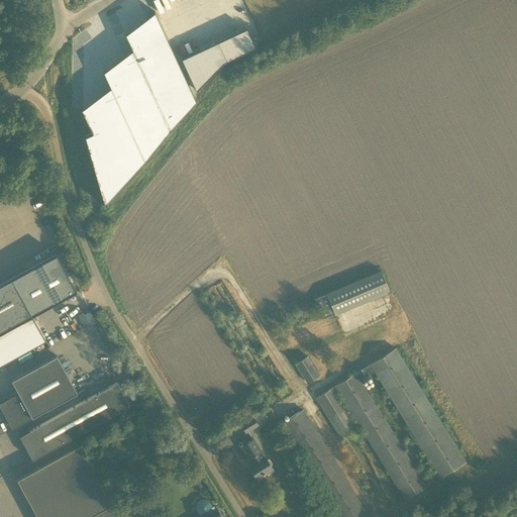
[(159,19),(125,34),(136,57),(170,130),(196,100),(159,19)]
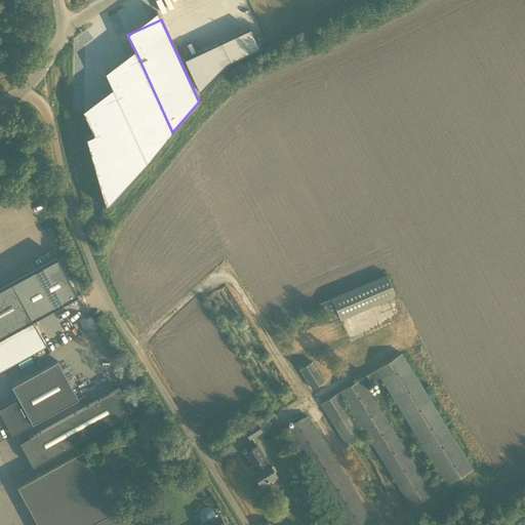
[(231,62),(259,48),(250,29),(221,42),(184,61),(200,92),(227,64),(231,62)]
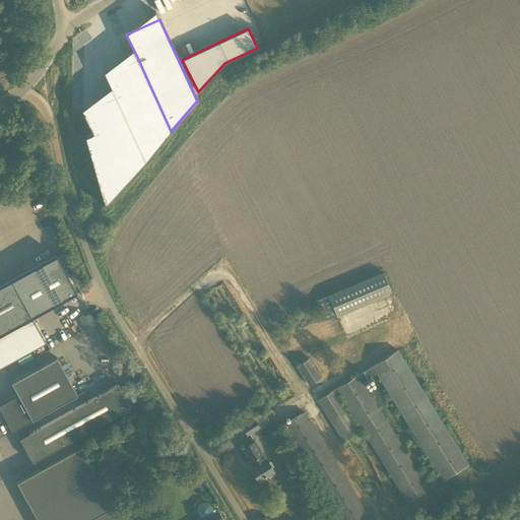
[(137,57),(105,72),(115,94),(145,160),(171,131),(137,57)]
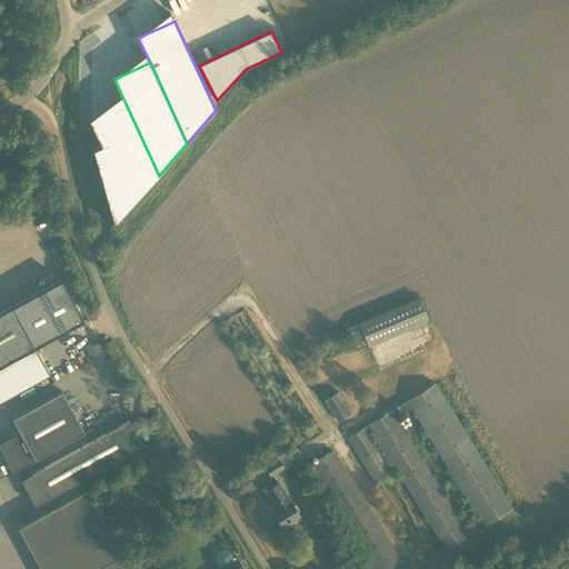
[(126,103),(90,120),(102,146),(93,150),(116,227),(159,176),(126,103)]
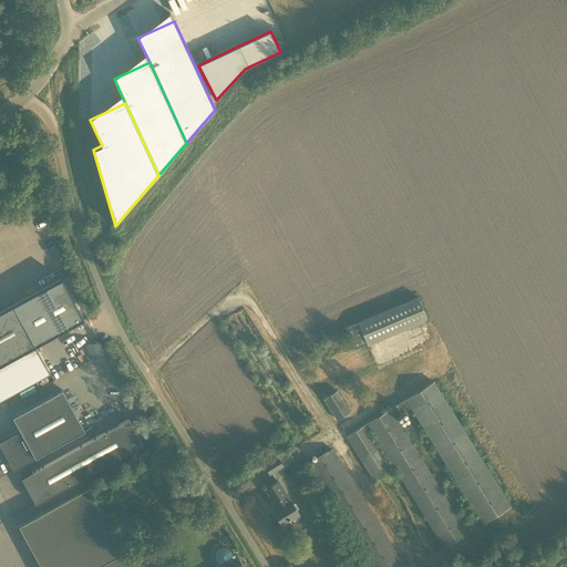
[(28,297),(0,312),(0,366),(35,347),(83,319),(61,279),(28,297)]
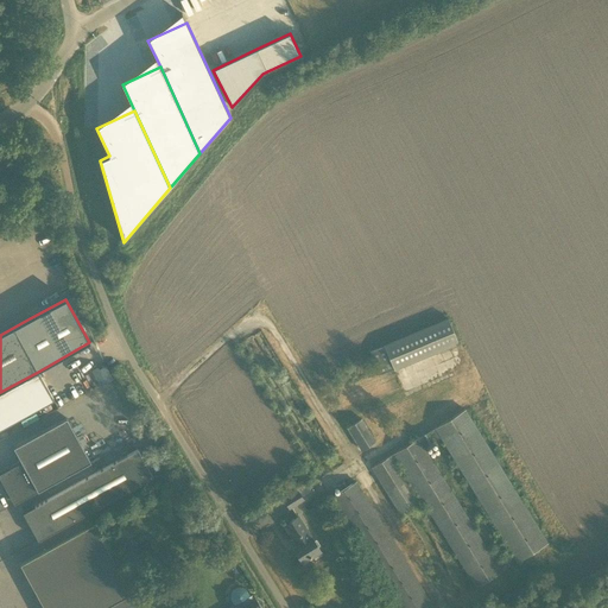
[(448,318),(384,346),(369,352),(380,375),(393,369),(457,342),(448,318)]
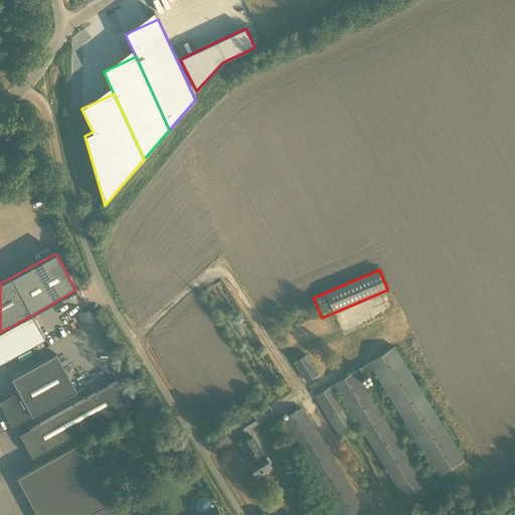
[(423,485),(418,477),(356,377),(371,368),(439,476),(464,460),(393,347),(333,384),(315,395),(339,435),(354,425),(334,392),(337,390),(403,498),(423,485)]
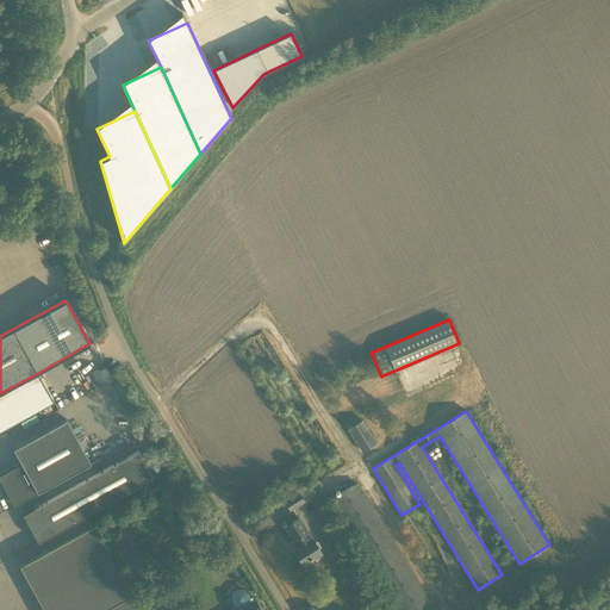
[(14,506),(38,492),(91,464),(67,419),(13,449),(22,464),(10,470),(8,468),(0,472),(0,485),(5,493),(6,492),(14,506)]
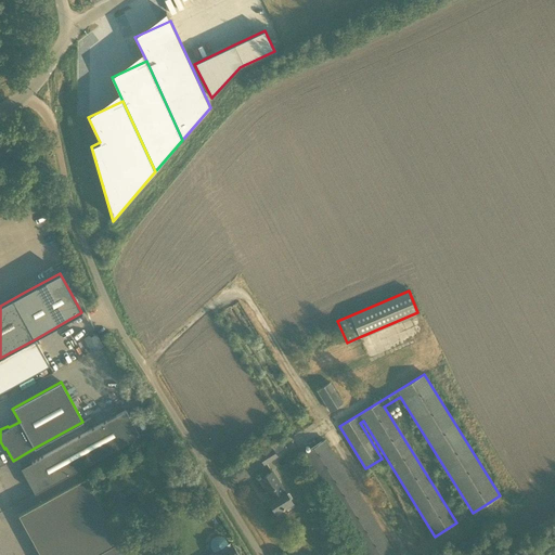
[(317,390),(330,412),(343,403),(330,383),(317,390)]
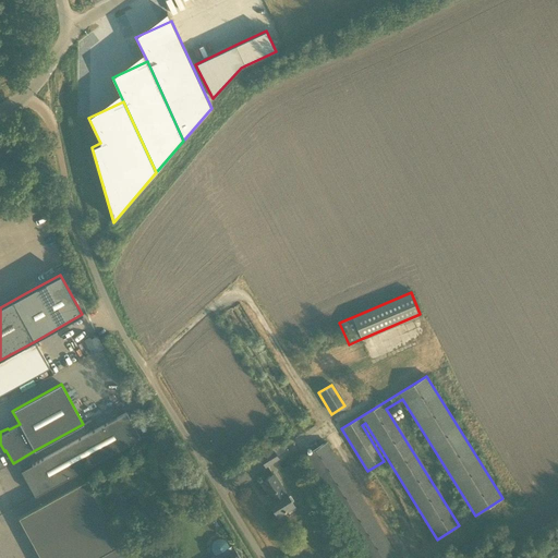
[(112,397),(116,403),(130,397),(126,389),(112,397)]
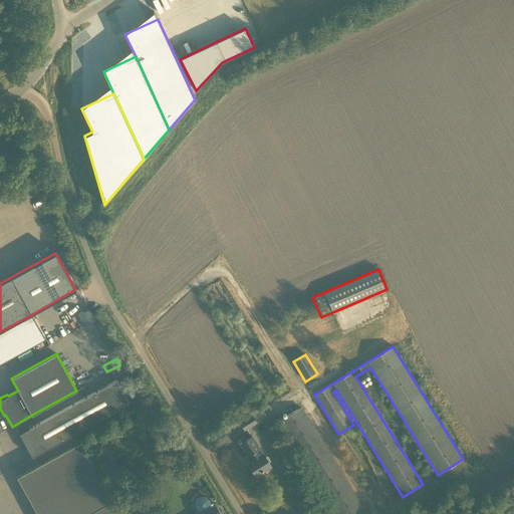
[(67,407),(80,430),(130,403),(116,379),(67,407)]
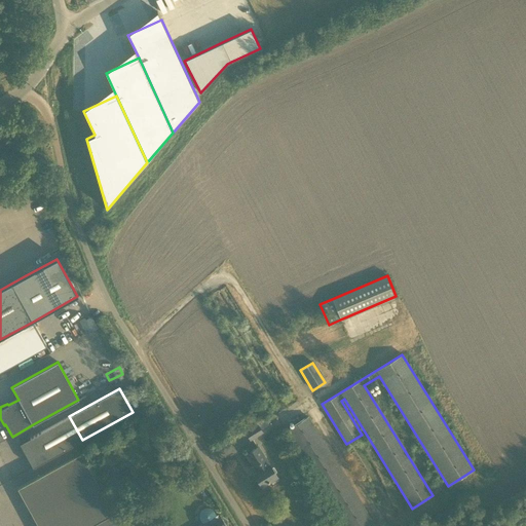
[(69,416),(37,434),(20,444),(33,467),(82,440),(69,416)]
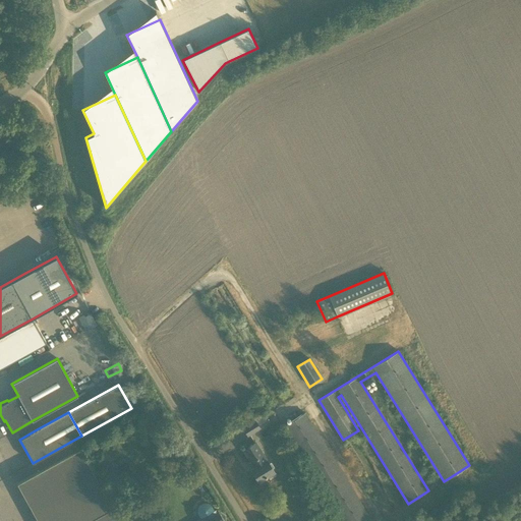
[(289,416),(292,421),(284,425),(342,520),(371,520),(304,413),(297,417),(294,413),(289,416)]
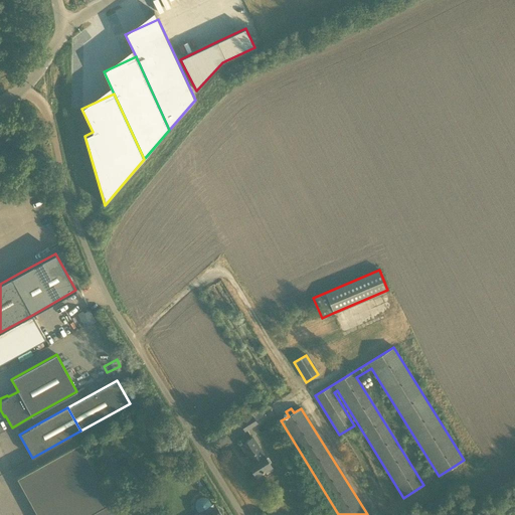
[(245,431),(246,430),(256,423),(252,416),(240,423),(245,431)]
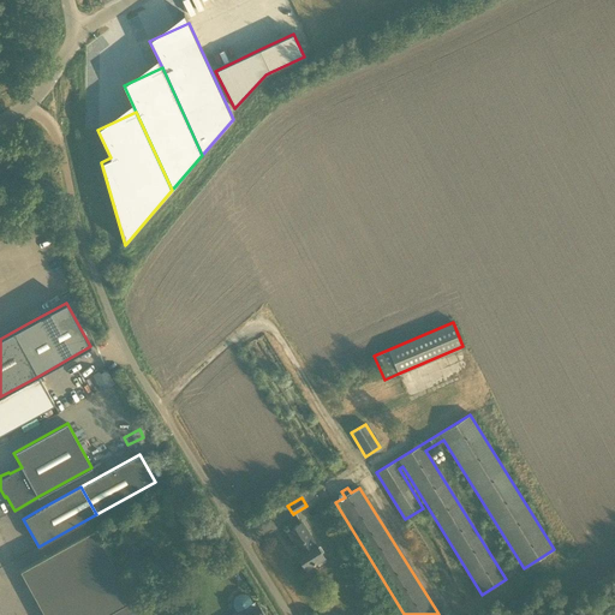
[(302,523),(300,523),(287,531),(300,551),(297,554),(305,568),(323,556),(315,543),(302,523)]
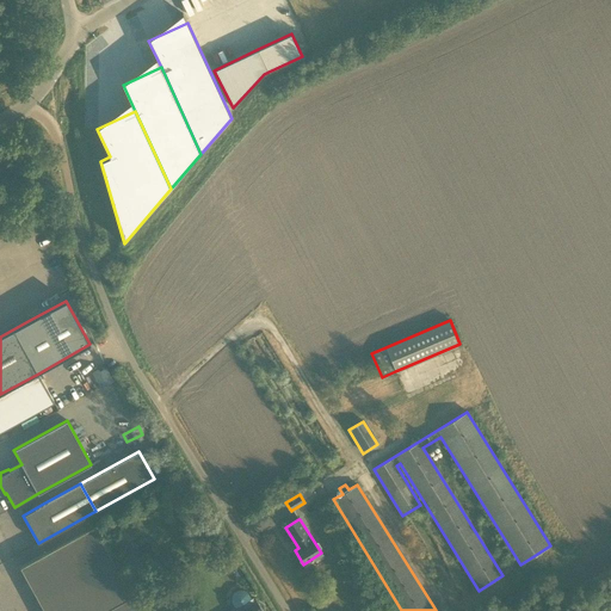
[(44,610),(152,610),(150,606),(139,610),(137,610),(130,597),(131,596),(93,526),(20,567),(44,610)]
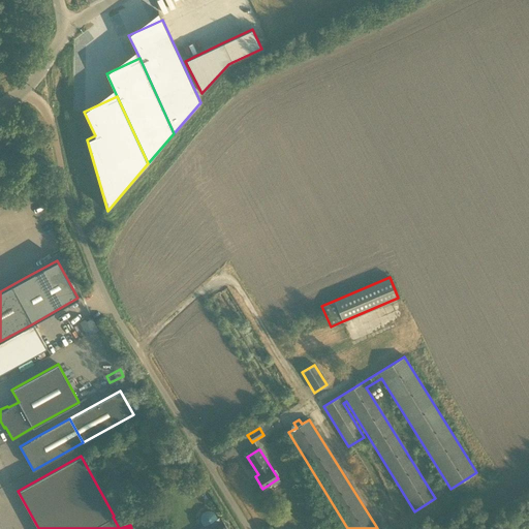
[(430,490),(435,498),(444,492),(439,485),(430,490)]
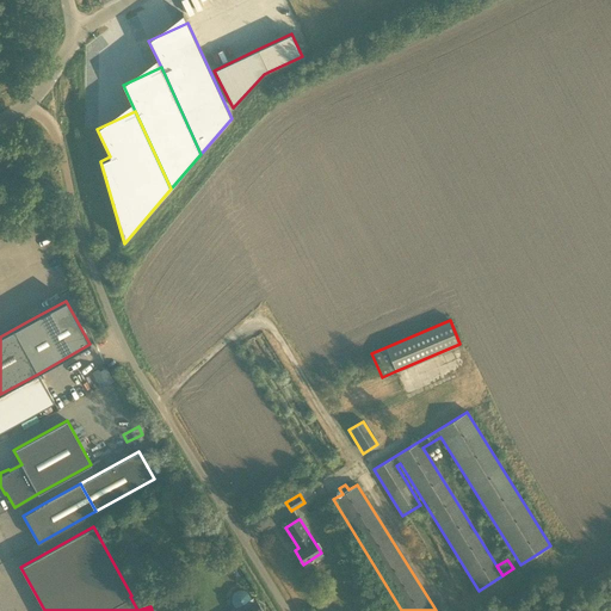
[(172,599),(167,587),(144,596),(148,606),(172,599)]
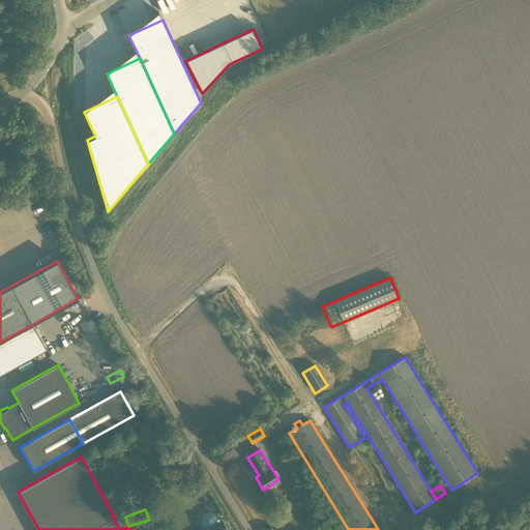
[(199,523),(202,529),(199,529),(228,529),(221,518),(216,521),(213,514),(208,512),(205,512),(203,513),(201,514),(199,519),(199,523)]
